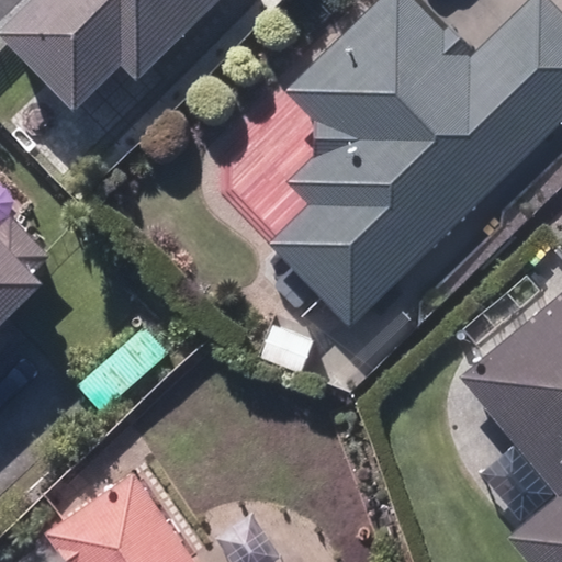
[(27,0),(0,27),(0,35),(74,111),(121,65),(136,80),(215,0),(27,0)]
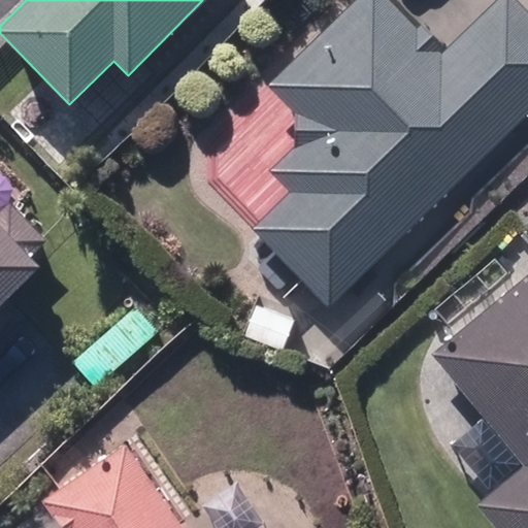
[(251,229),(327,308),(527,116),(527,14),(514,0),(498,0),(444,52),(420,27),(416,31),(385,0),(357,0),(267,87),(296,116),(296,153),(272,175),(289,192),(251,229)]
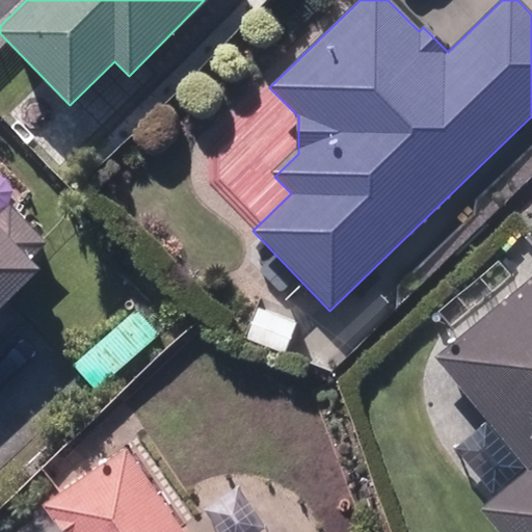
[(0,303),(40,265),(0,227),(0,303)]
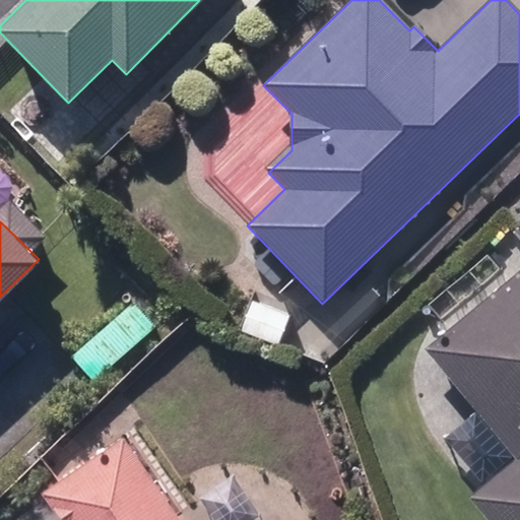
[(470,501),(485,519),(519,519),(519,270),(425,349),(515,462),(470,501)]
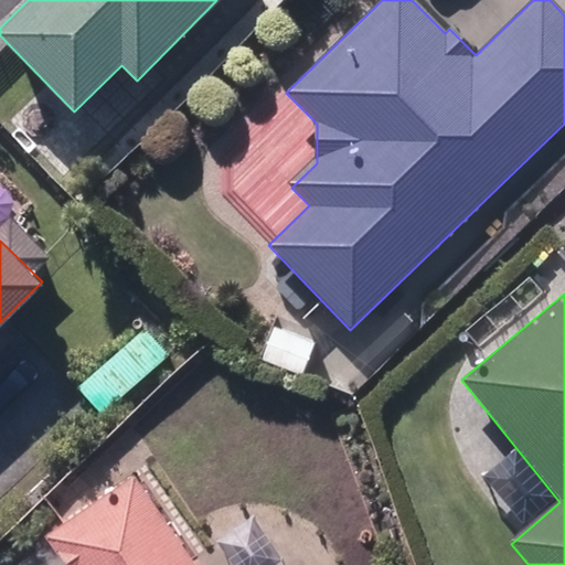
[(259,364),(306,382),(320,344),(272,328),(259,364)]
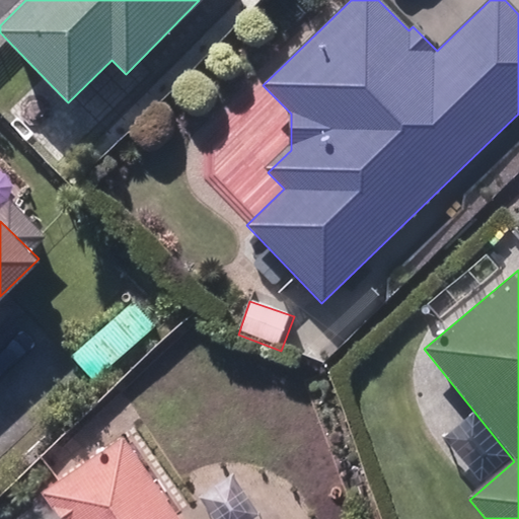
[(58,518),(177,518),(123,437),(41,492),(58,518)]
